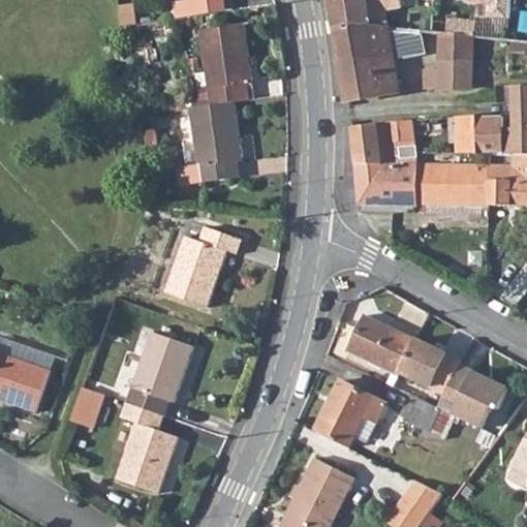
[(183,0),(169,2),(172,19),(224,10),(222,0),(183,0)]
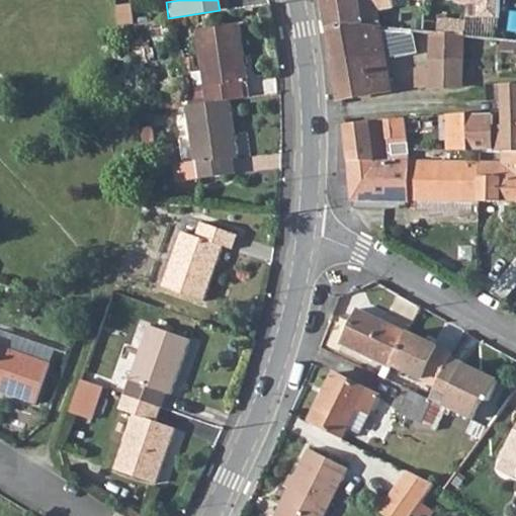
[(319,0),(326,34),(378,26),(375,10),(392,8),(390,0),(319,0)]
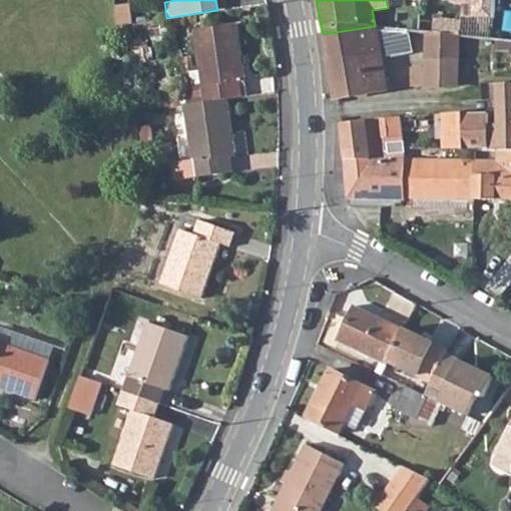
[(454,0),(454,3),(474,4),(474,16),(494,17),(494,0),(454,0)]
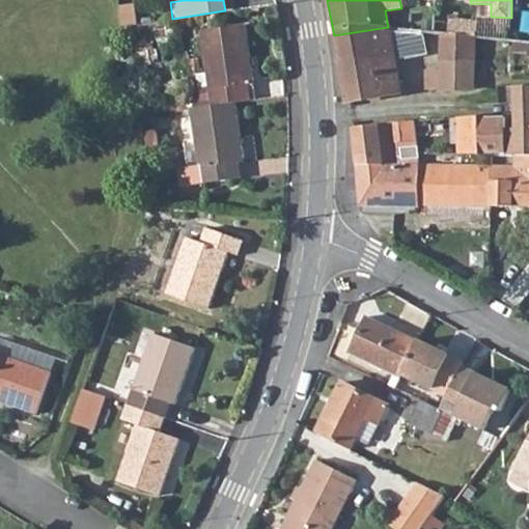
[(121,26),(136,24),(132,3),(118,5),(121,26)]
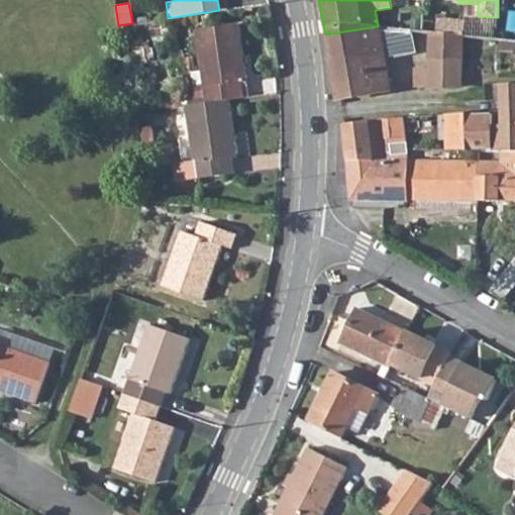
[(437,31),(460,33),(460,19),(437,17),(437,31)]
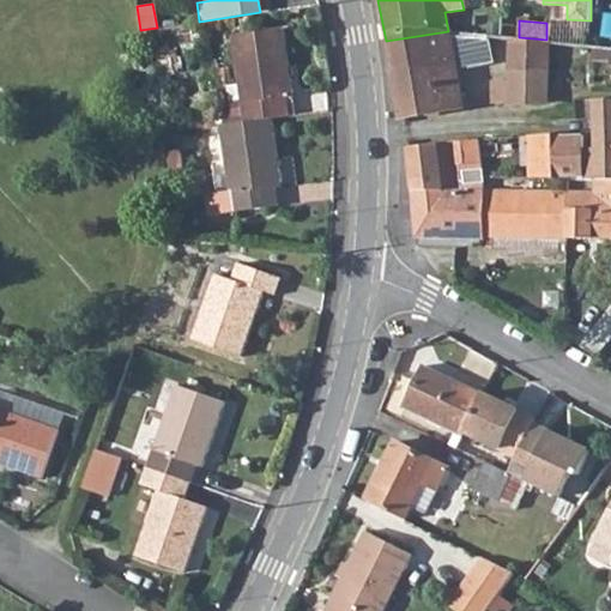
[(242,119),(270,115),(288,113),(285,97),(291,96),(279,28),(229,35),(242,119)]
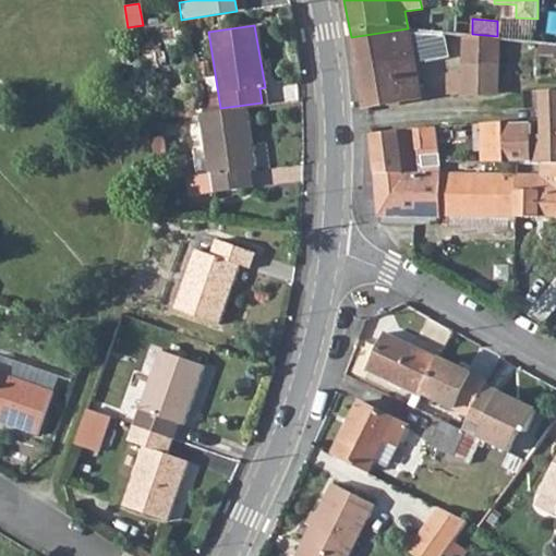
[(351,37),(355,65),(412,57),(408,28),(351,37)]
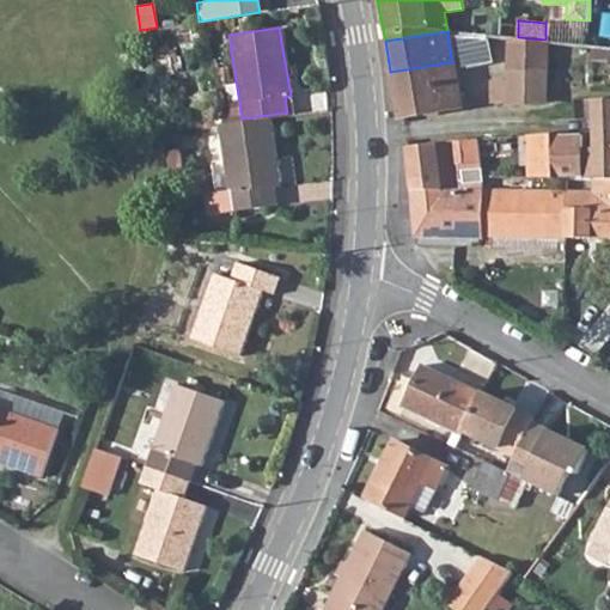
[(486,34),(447,31),(452,62),(452,65),(489,58),(486,34)]
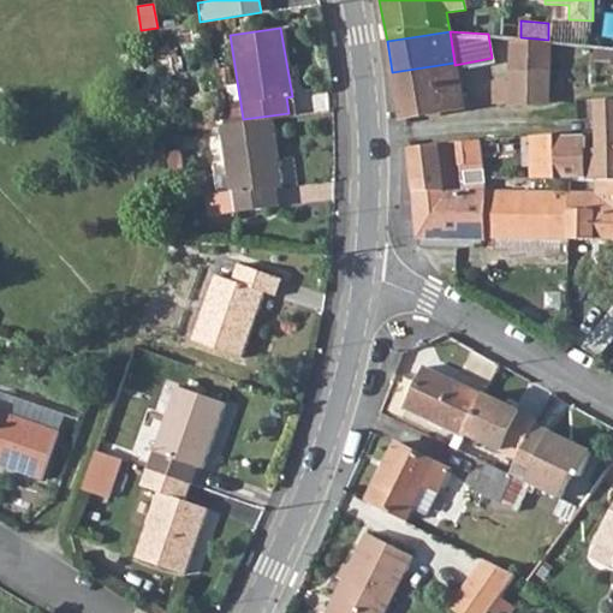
[(517,37),(516,66),(547,69),(548,40),(521,37),(517,37)]
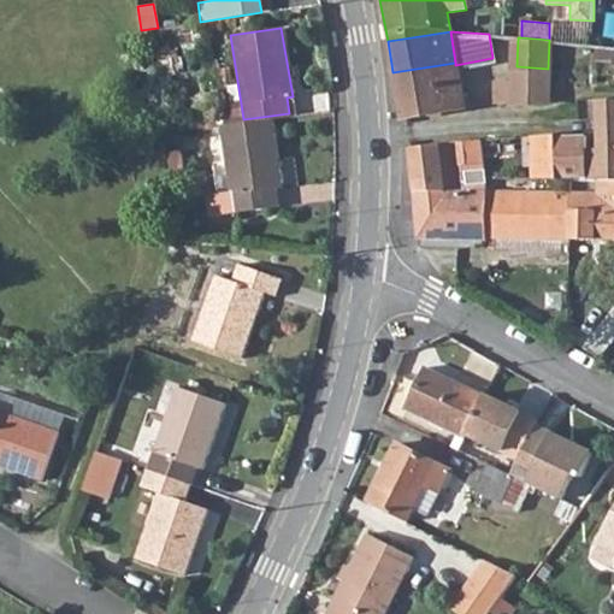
[(594,62),(613,63),(613,46),(595,45),(594,62)]
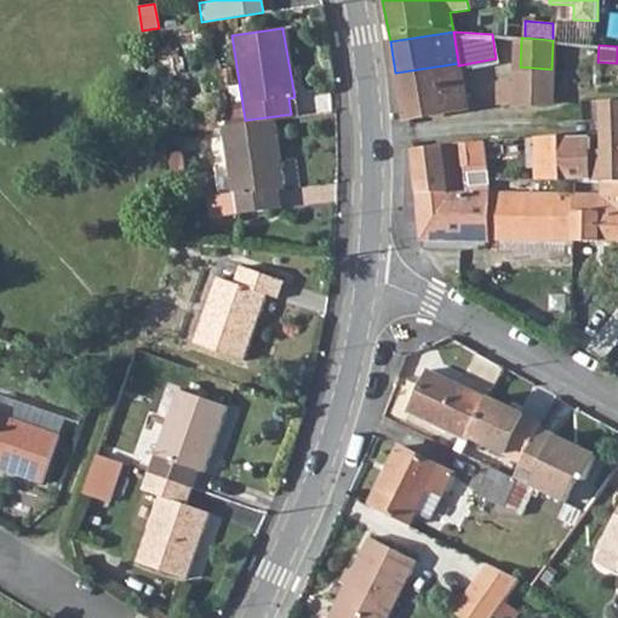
[(395,73),(402,118),(464,106),(458,66),(458,63),(395,73)]
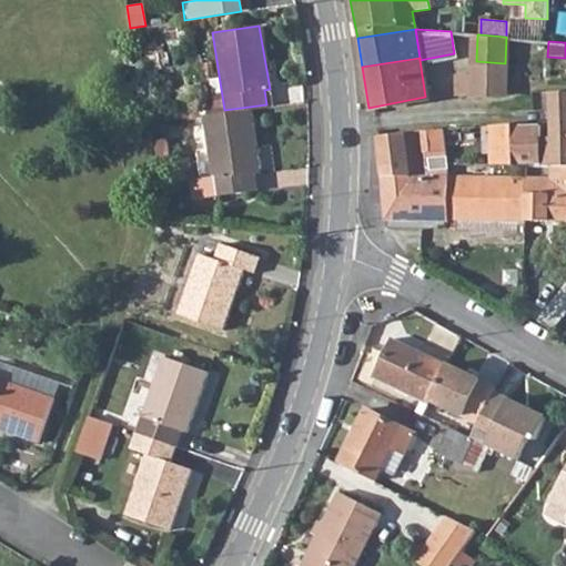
[(453,93),(504,93),(505,63),(476,61),(475,73),(454,73),(453,93)]
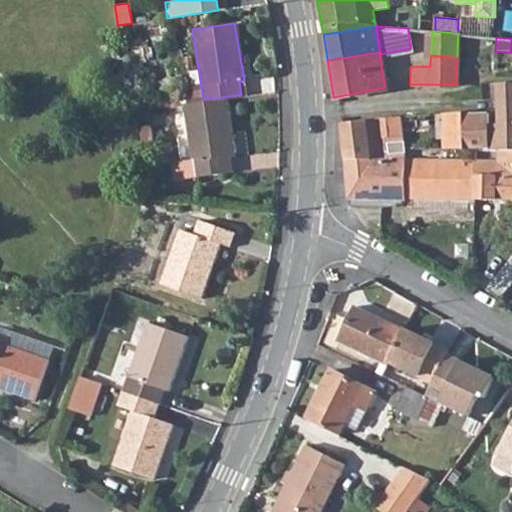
[(486,112),(461,113),(463,147),(497,148),(511,148),(511,82),(494,82),(496,121),(487,122),(486,112)]
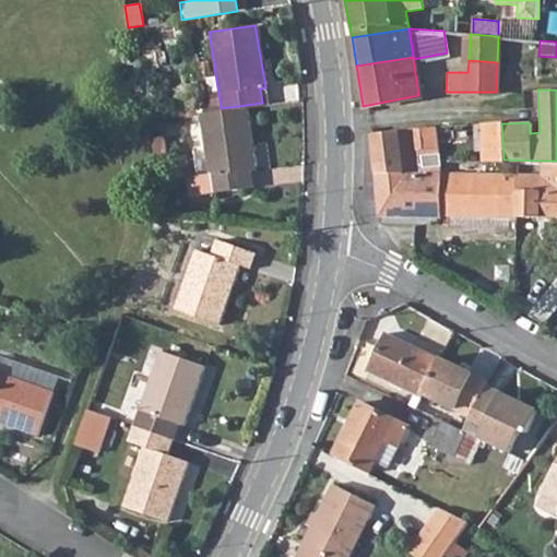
[(141,98),(143,114),(153,113),(151,98),(141,98)]
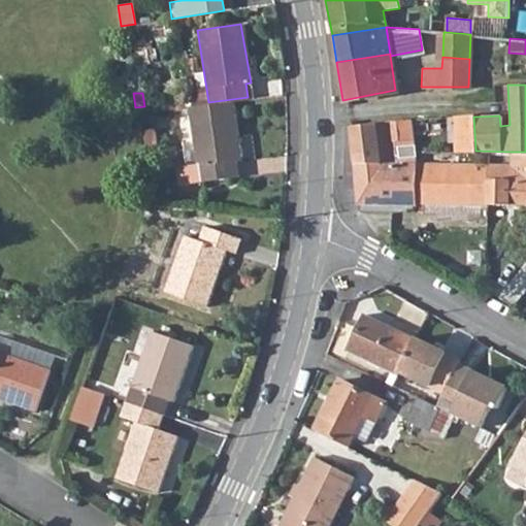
[(177,183),(198,179),(237,174),(236,159),(241,159),(232,99),(208,102),(188,106),(195,162),(175,165),(177,183)]
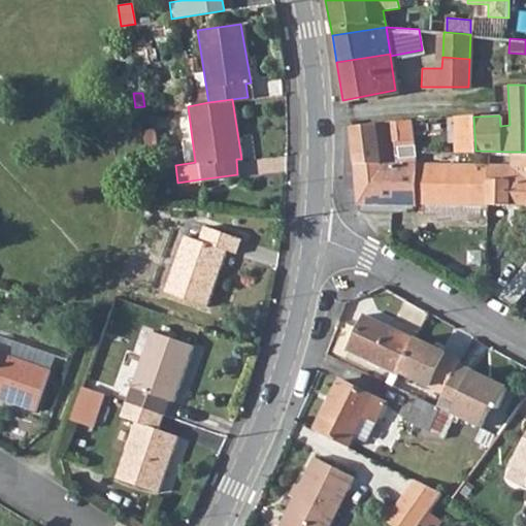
[(452,116),(453,151),(475,151),(473,117),(473,114),(452,116)]
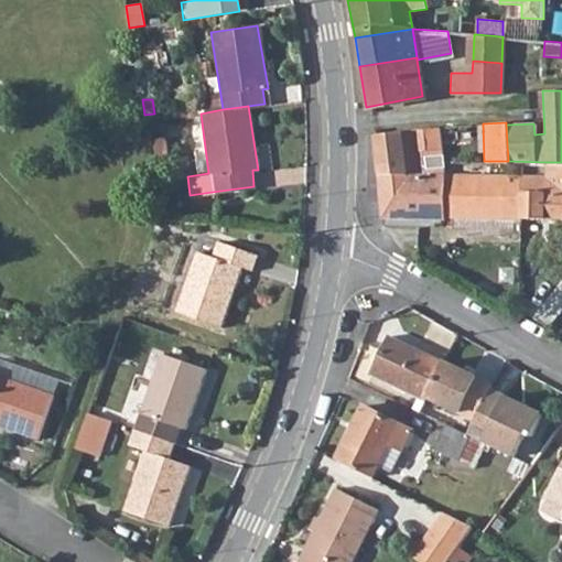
[(373,136),(377,173),(443,173),(441,160),(438,128),(373,136)]
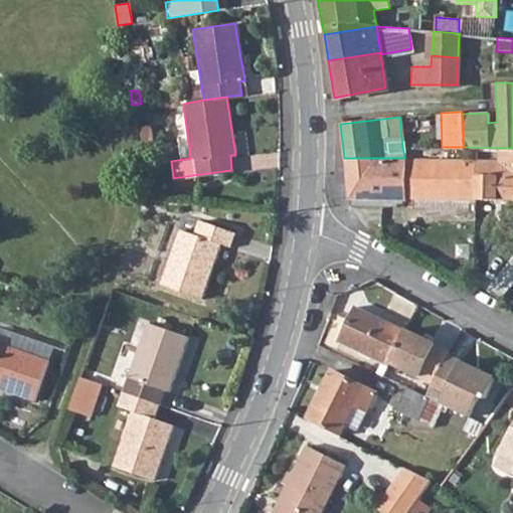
[(141,126),(142,140),(152,139),(150,125),(141,126)]
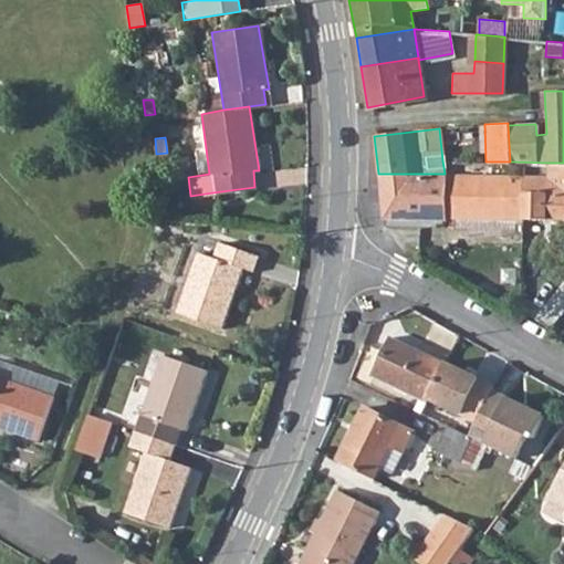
[(524,174),(524,217),(563,217),(563,163),(547,163),(546,175),(524,174)]
